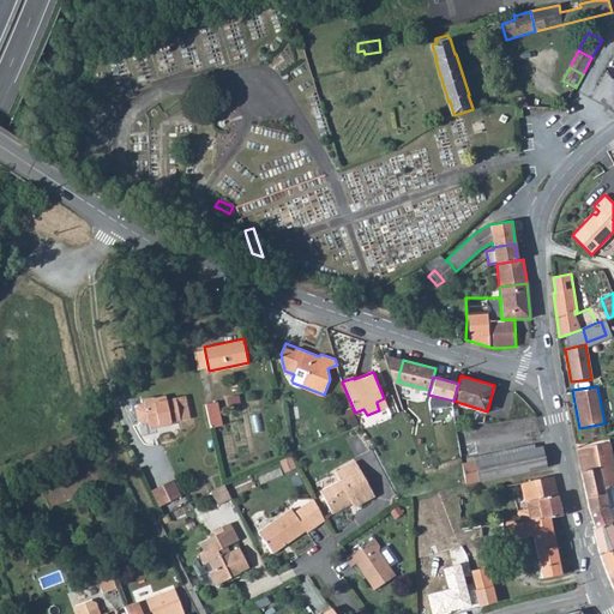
[(229,404),(241,402),(240,395),(228,397),(229,404)]
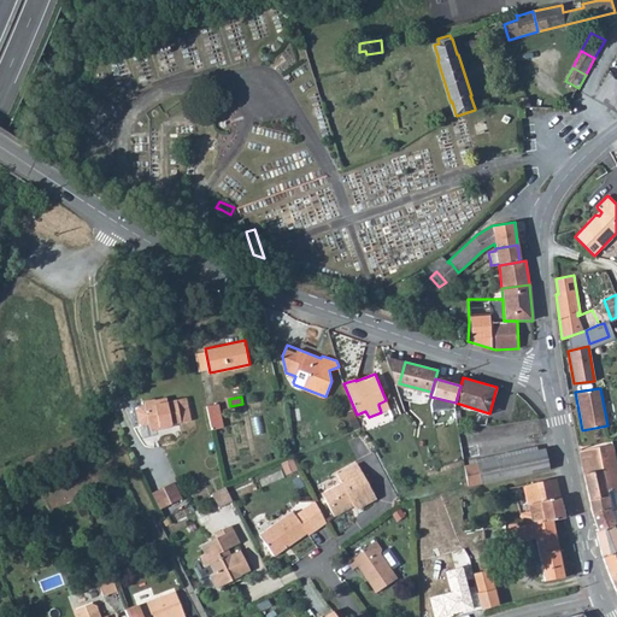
[(154,404),(154,400),(153,399),(142,401),(144,405),(137,407),(135,411),(137,424),(141,427),(147,424),(148,429),(189,421),(184,398),(154,404)]
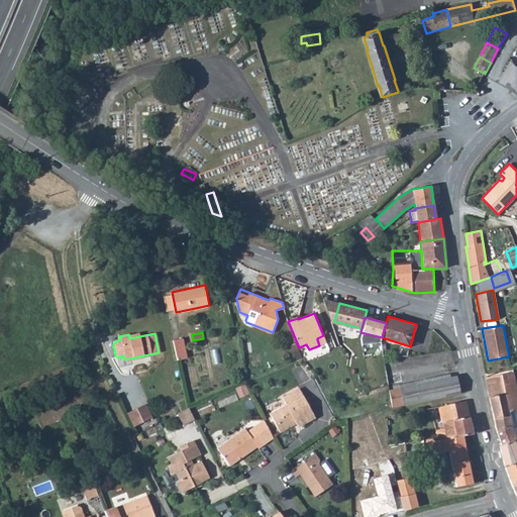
[(319,345),(326,342),(323,335),(317,338),(317,339),(319,345)]
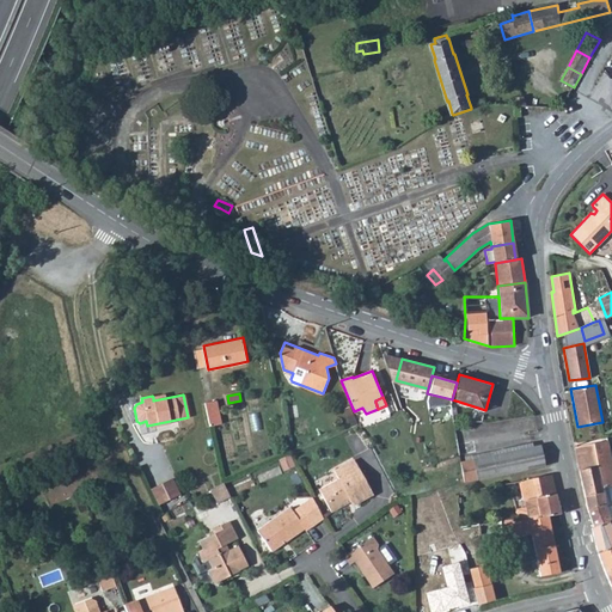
[(604,417),(611,416),(610,398),(601,399),(604,417)]
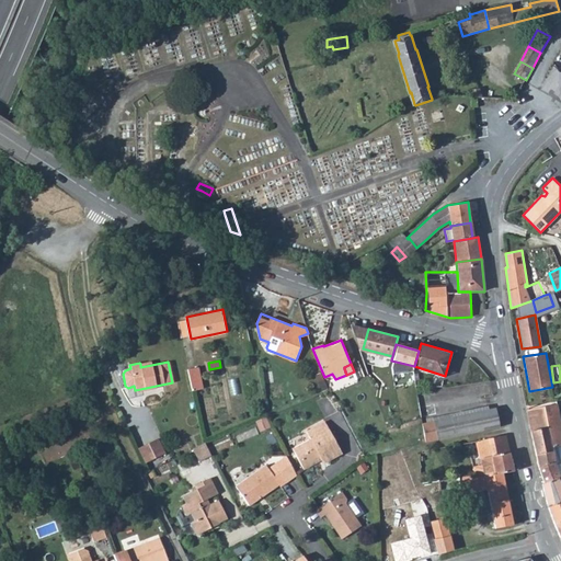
[(187,369),(192,390),(204,388),(199,366),(187,369)]
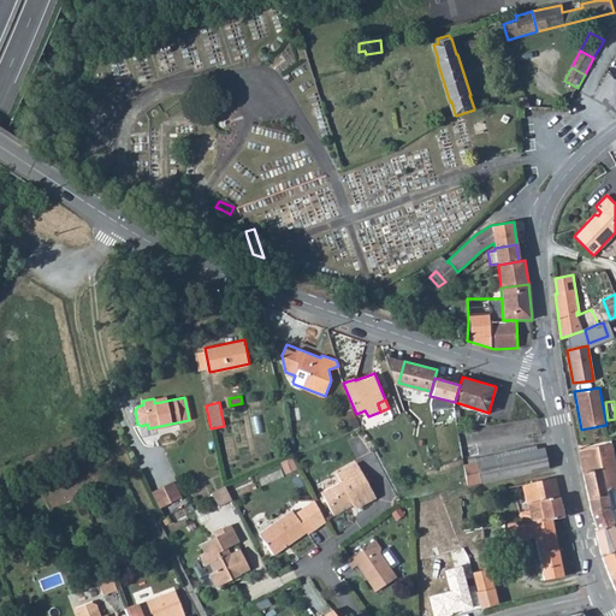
[(615,469),(611,443),(578,449),(591,513),(591,514),(609,505),(615,522),(615,469)]
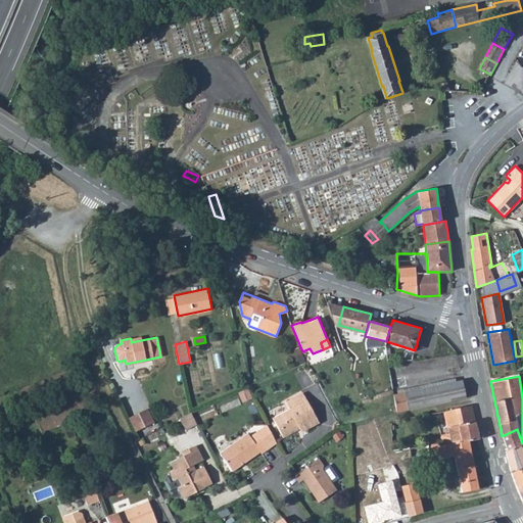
[(462,381),(394,395),(397,412),(466,397),(462,381)]
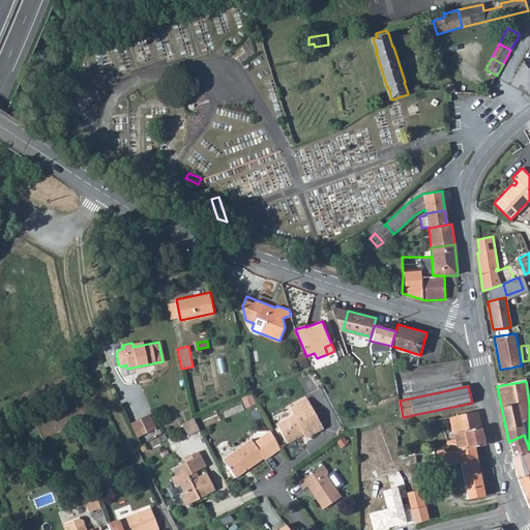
[(300,436),(299,434),(303,432),(304,434),(306,437),(323,429),(307,399),(293,406),(297,414),(276,424),(287,443),(300,436)]
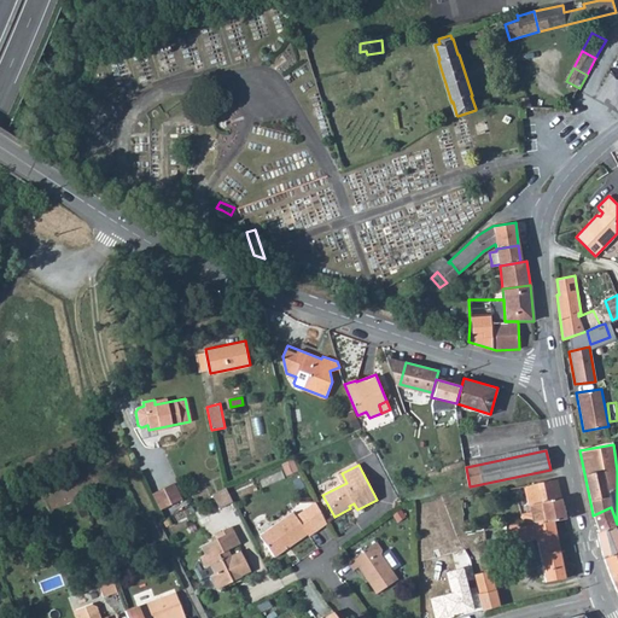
[(557,478),(537,483),(542,509),(532,512),(522,514),(524,523),(535,522),(542,522),(543,523),(554,522),(565,520),(559,488),(557,478)]
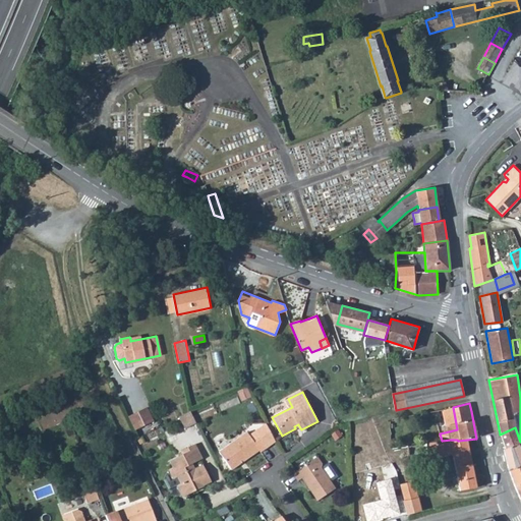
[(445,409),(449,431),(457,429),(453,407),(445,409)]
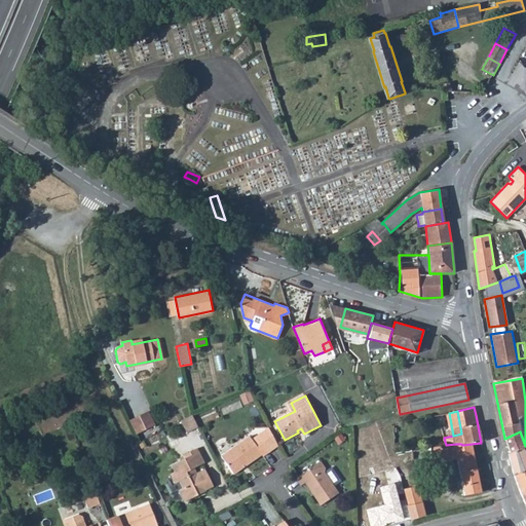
[(145,413),(136,418),(142,431),(151,427),(145,413)]
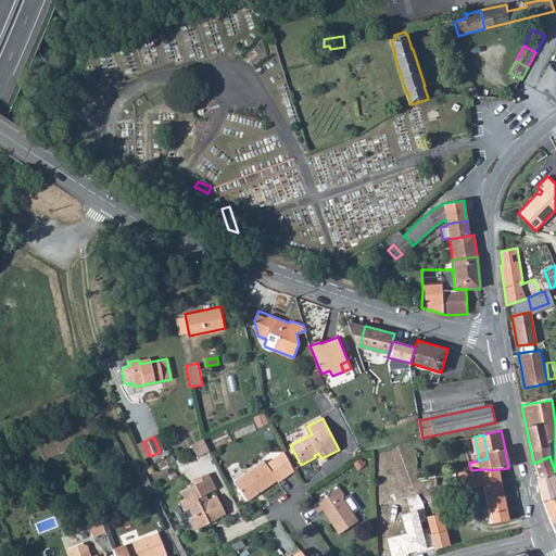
[(202,439),(190,445),(192,450),(196,447),(199,455),(207,451),(202,439)]
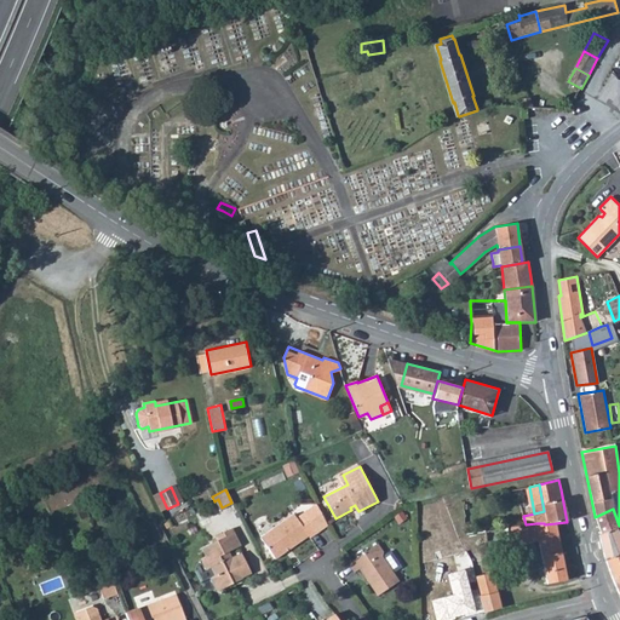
[(259,537),(274,558),(290,549),(306,535),(309,538),(328,526),(317,504),(296,518),(293,515),(259,537)]
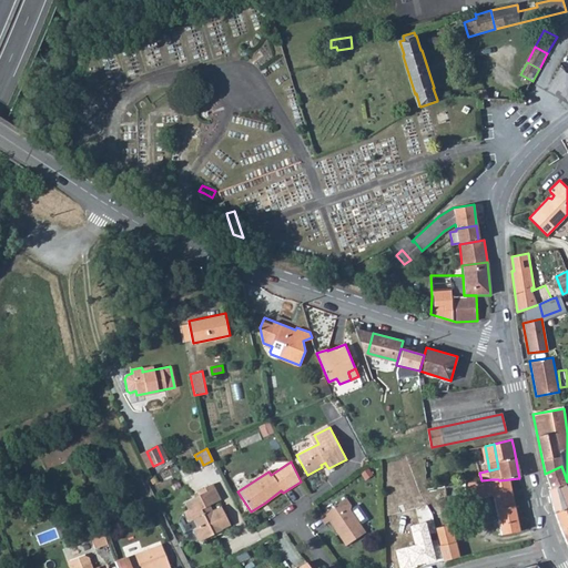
[(561,466),(545,474),(550,488),(564,484),(567,482),(561,466)]
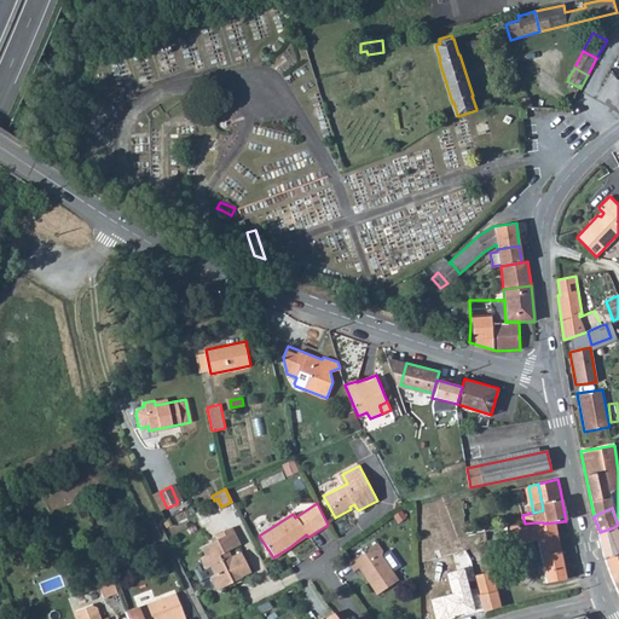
[(484,530),(486,542),(507,538),(507,544),(538,539),(542,554),(561,550),(555,522),(544,524),(543,522),(536,522),(525,524),(484,530)]
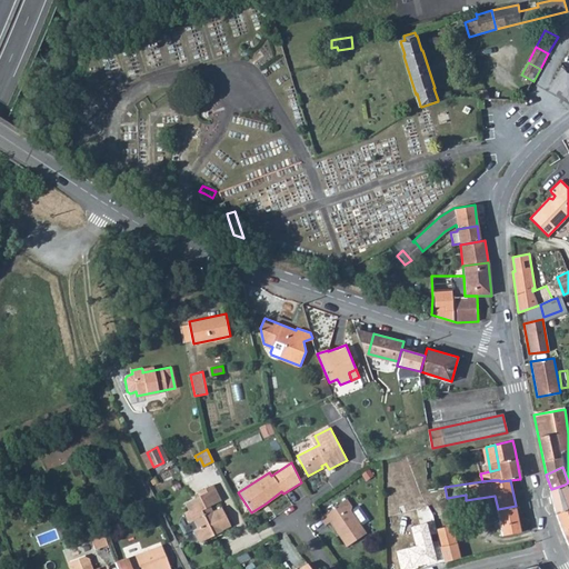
[(551,489),(549,490),(556,513),(568,509),(568,492),(565,485),(551,489)]
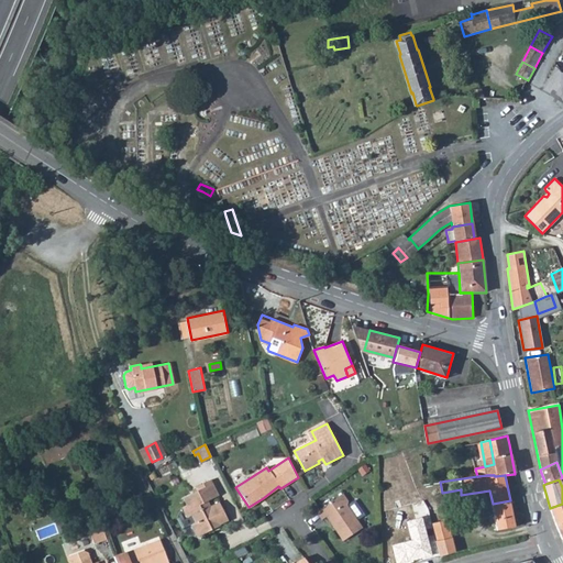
[(203,506),(217,498),(208,483),(194,490),(196,494),(183,501),(187,508),(180,511),(186,521),(191,518),(197,527),(191,530),(198,541),(211,533),(210,531),(216,528),(217,528),(227,522),(218,505),(208,509),(206,509),(203,506)]
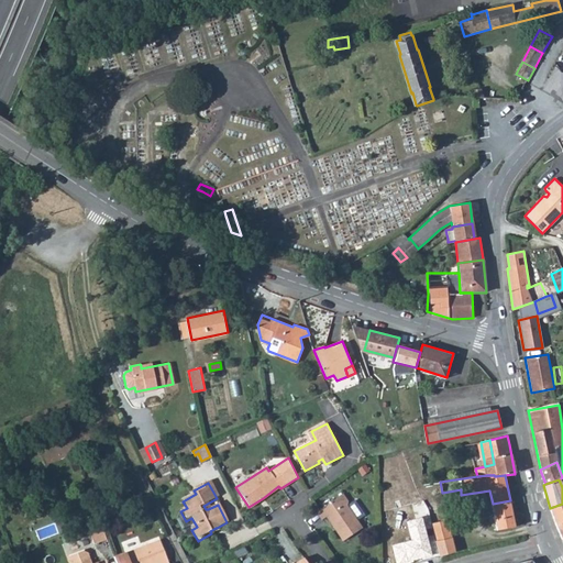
[(318,510),(323,519),(328,516),(343,539),(361,527),(346,505),(346,498),(342,494),(318,510)]
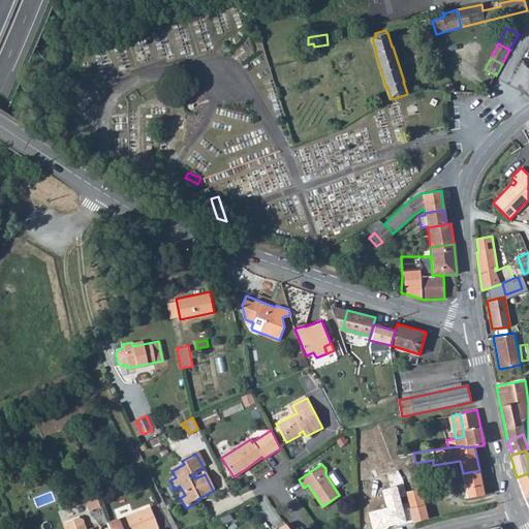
[(463,473),(468,498),(485,495),(479,470),(463,473)]
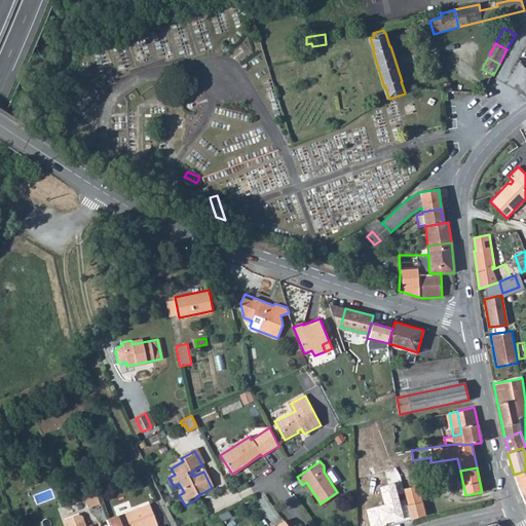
[(525,471),(514,475),(521,491),(525,489),(525,471)]
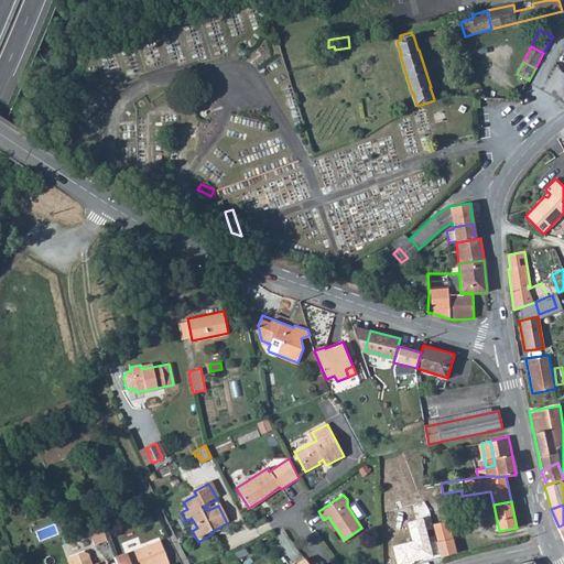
[(423,520),(407,522),(411,542),(393,546),(397,563),(413,563),(413,562),(422,559),(423,561),(433,557),(423,520)]
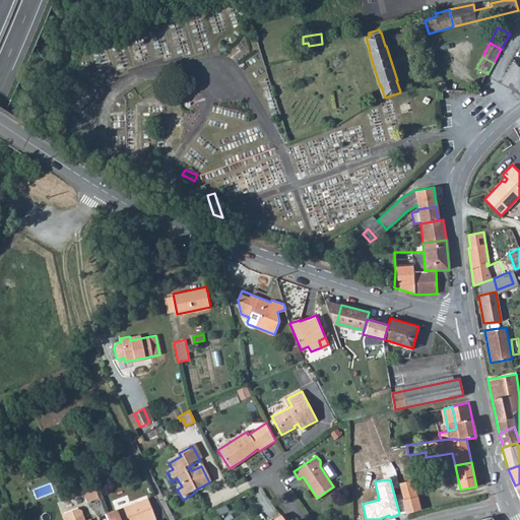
[(399,483),(405,508),(406,513),(420,510),(412,479),(399,483)]
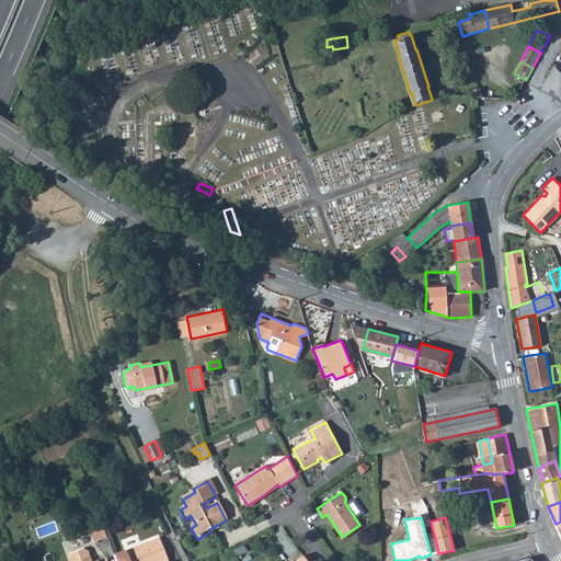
[(102,526),(89,531),(93,541),(106,536),(102,526)]
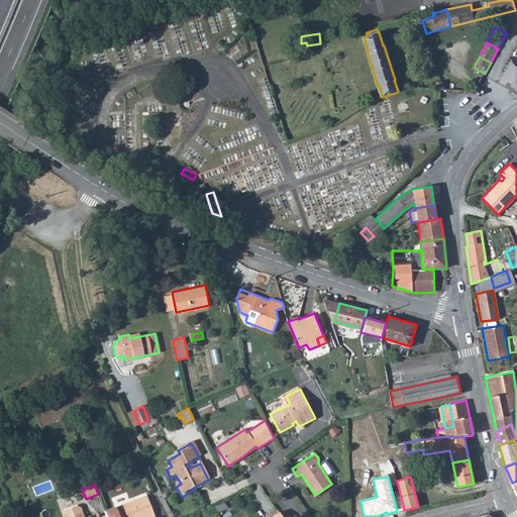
[(154,516),(146,495),(105,512),(106,516),(154,516)]
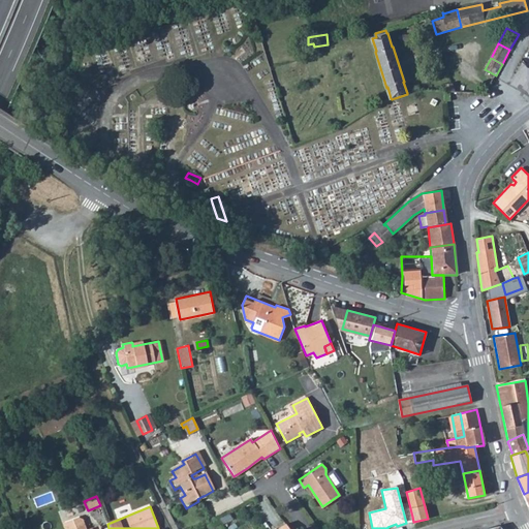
[(228,512),(219,518),(222,524),(231,520),(228,512)]
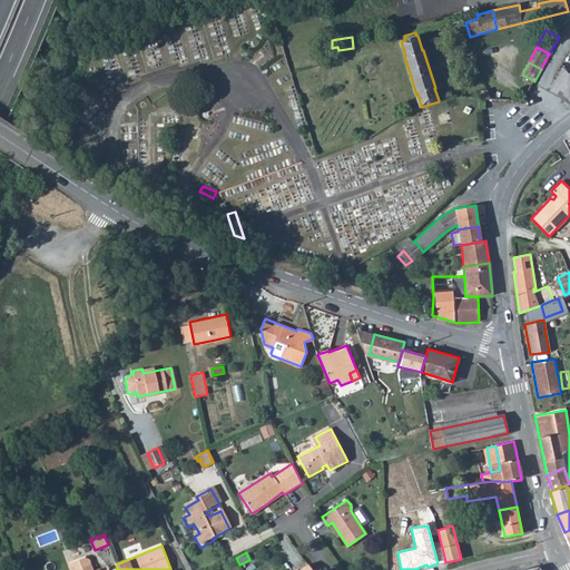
[(69,567),(70,569),(108,569),(107,566),(95,569),(92,569),(89,559),(85,557),(71,562),(69,567)]
